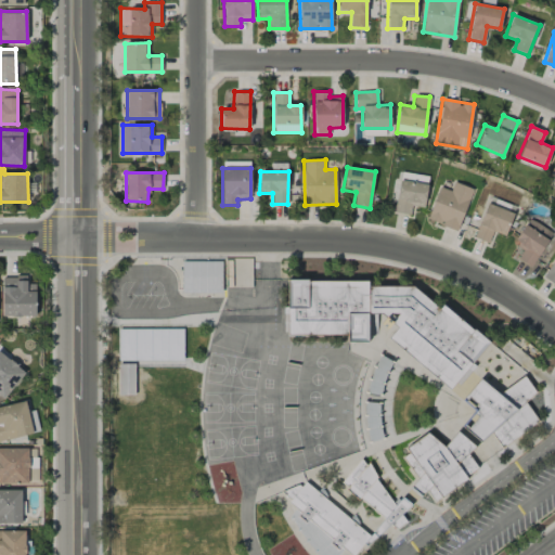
[(410,215),(412,206),(424,207),(427,185),(399,180),(394,213),(410,215)]
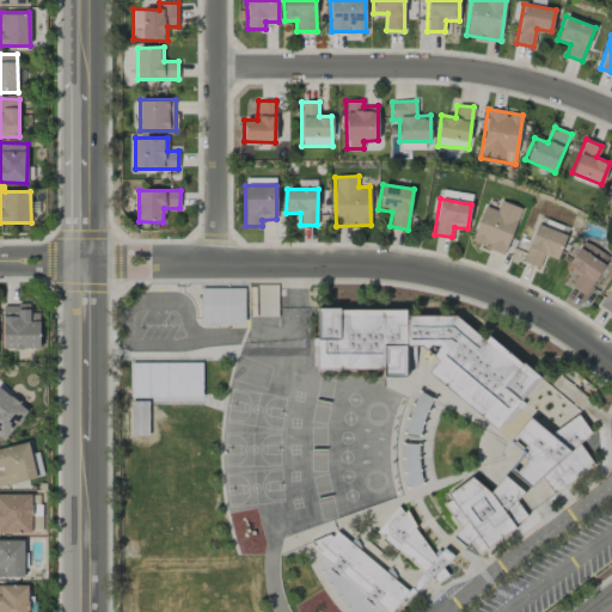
[(470,242),(503,255),(521,208),(500,201),(496,210),(484,206),(470,242)]
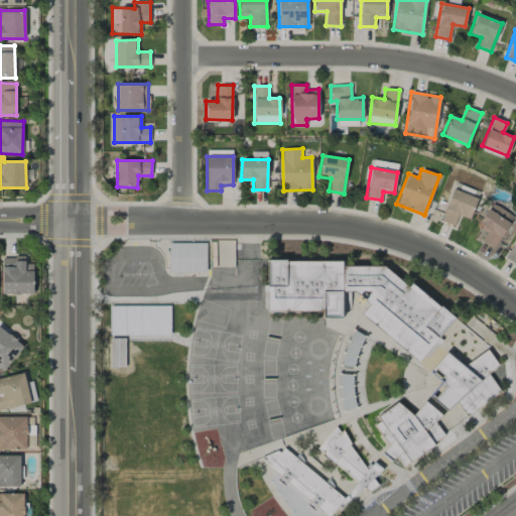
[(454,227),(459,215),(470,220),(478,199),(453,188),(440,222),(454,227)]
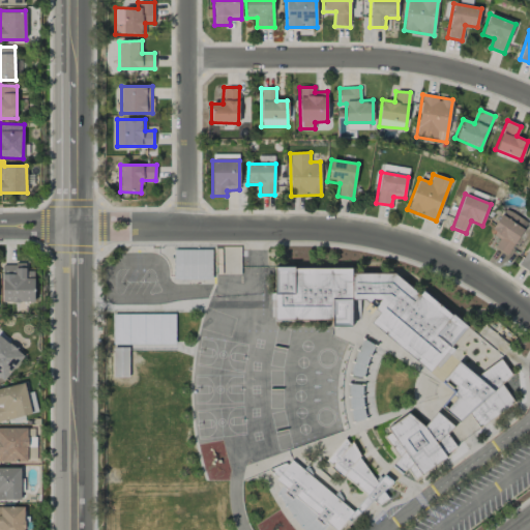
[(494,247),(506,256),(528,224),(505,208),(490,231),(500,237),(494,247)]
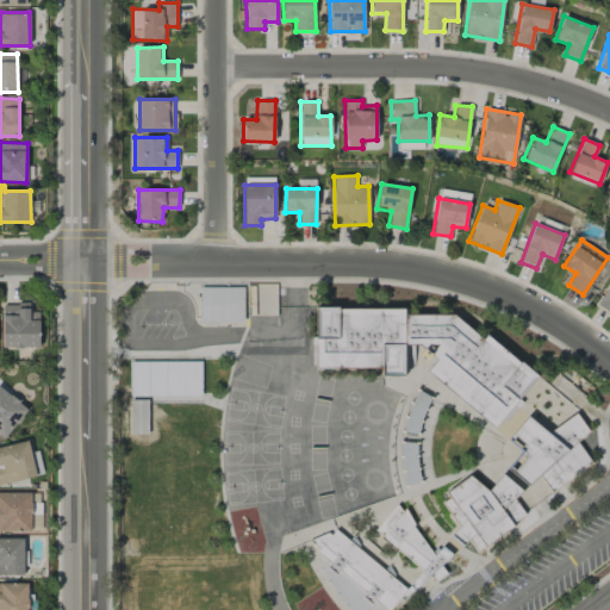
[(609,312),(609,282),(596,304),(609,312)]
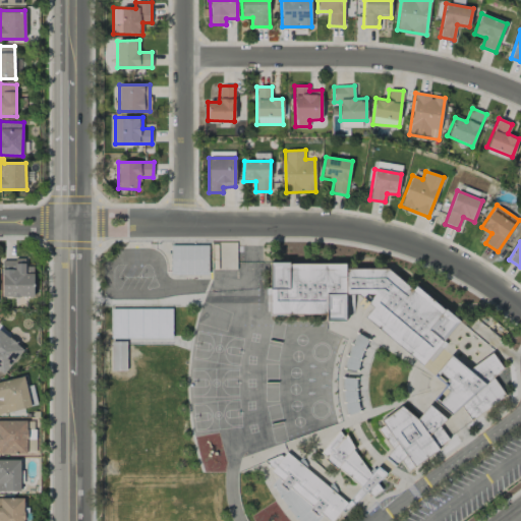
[(235,270),(236,242),(219,242),(218,259),(219,259),(219,270),(235,270)]
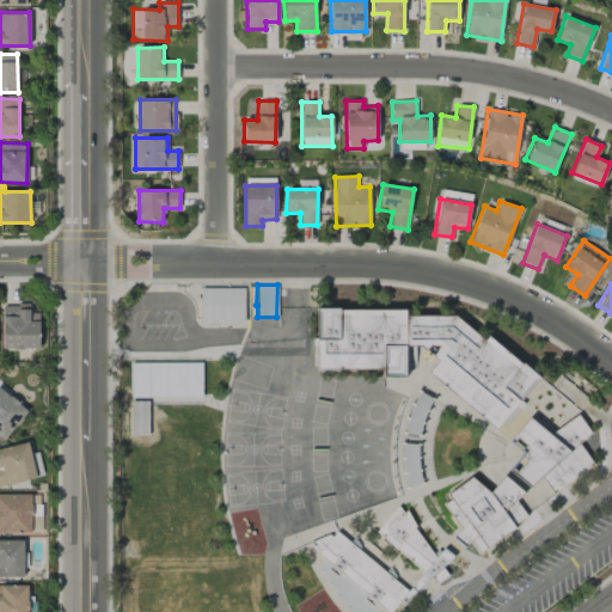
[(244,288),(201,288),(200,320),(244,322),(244,288)]
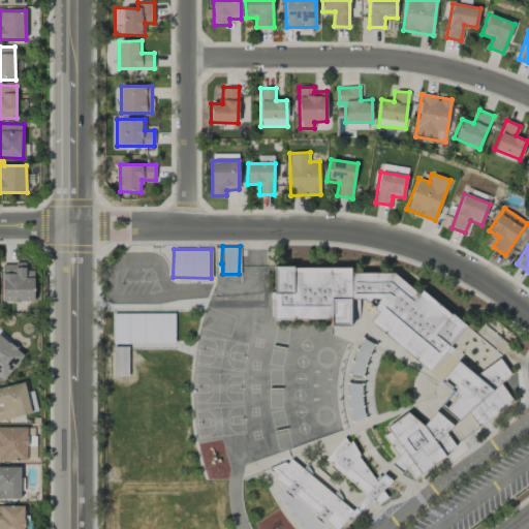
[(33,270),(26,271),(26,263),(2,263),(2,301),(34,301),(33,270)]
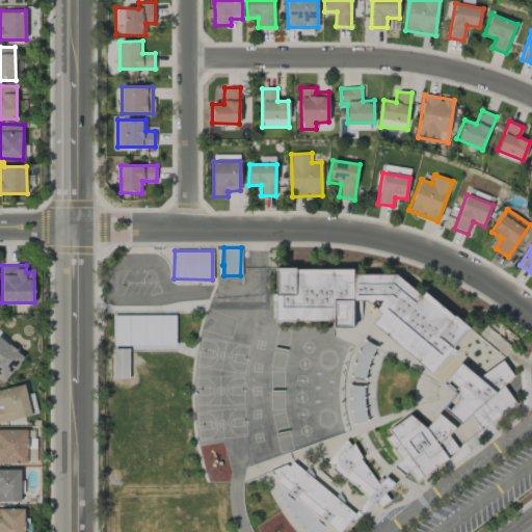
[(468,326),(424,293),(420,293),(394,274),(352,274),(352,269),(275,268),(274,319),(278,321),(333,322),(333,327),(352,327),(352,300),(366,300),(378,300),(378,317),(372,326),(433,372),(468,326)]
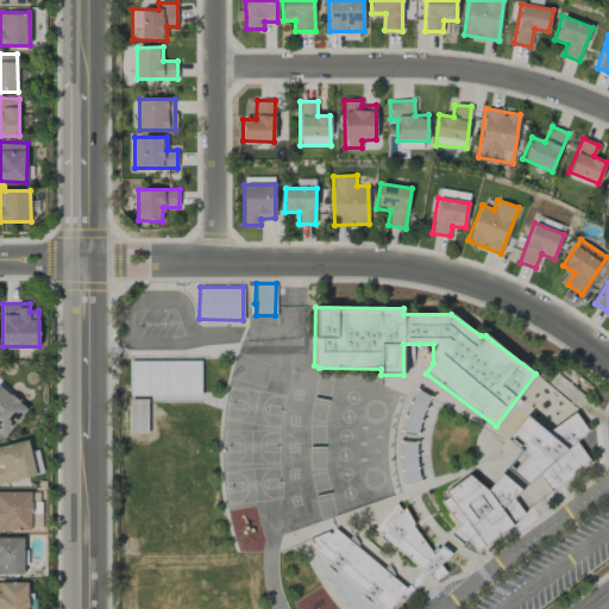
[(129,362),(130,402),(150,402),(150,396),(201,396),(201,360),(129,362)]
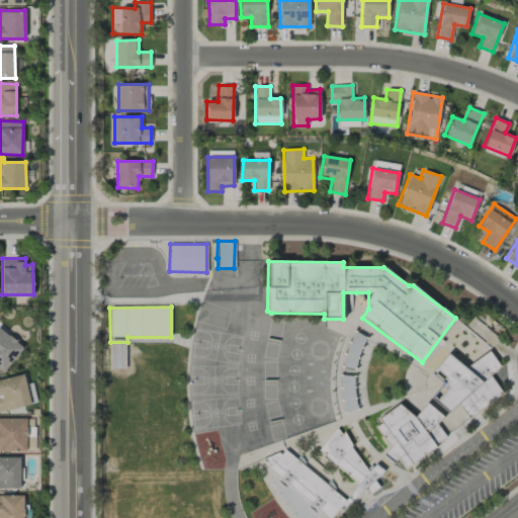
[(0,373),(22,346),(0,328),(0,373)]
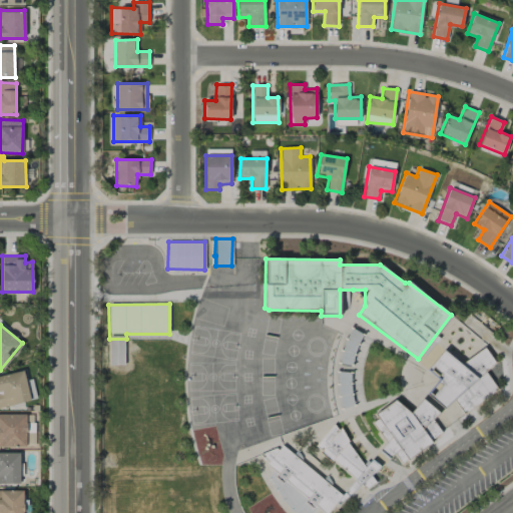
[(351,366),(361,333),(349,330),(339,362),(351,366)]
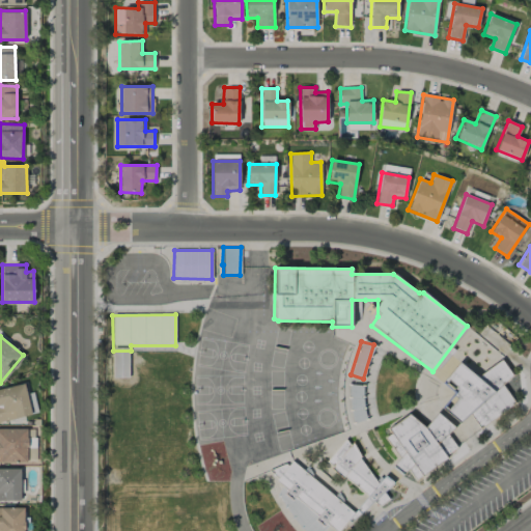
[(515,402),(502,386),(513,376),(500,359),(475,380),(462,362),(440,381),(451,395),(444,401),(445,402),(440,407),(437,403),(430,409),(425,402),(416,411),(425,422),(445,407),(459,424),(470,415),(481,429),(515,402)]
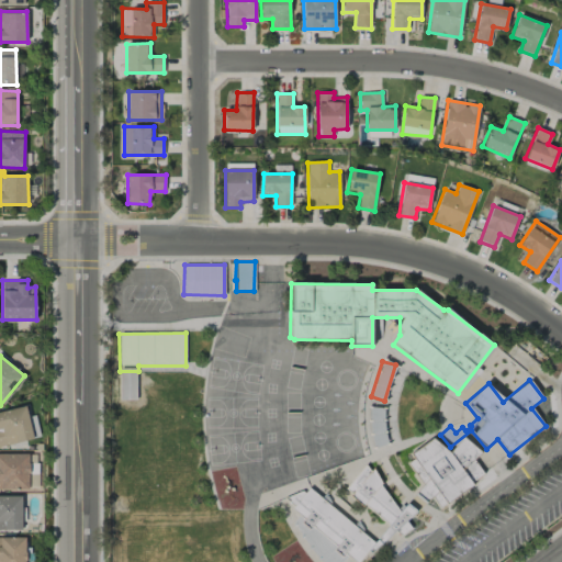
[(0,446),(33,440),(26,406),(0,411),(0,446)]
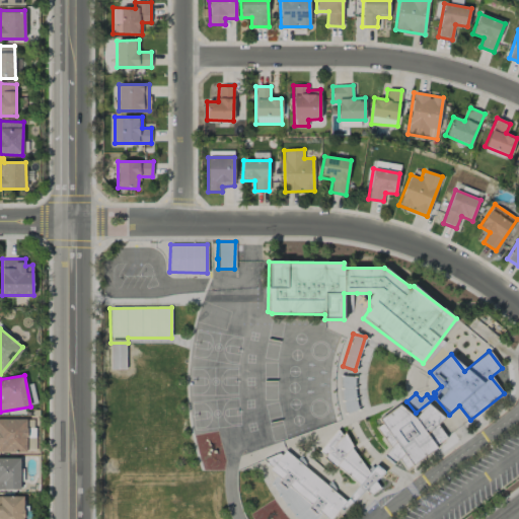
[(428,403),(416,418),(399,404),(379,418),(382,424),(375,428),(379,434),(385,438),(390,447),(382,457),(392,464),(397,461),(406,468),(430,454),(438,444),(446,438),(438,425),(444,418),(428,403)]
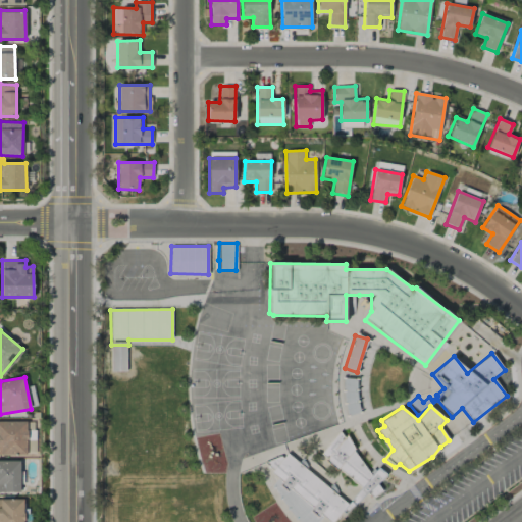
[(27,421),(0,421),(0,455),(27,455),(27,421)]
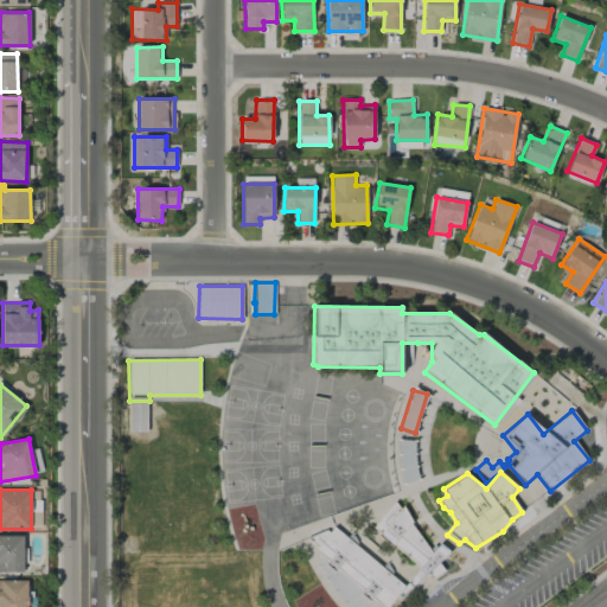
[(421,568),(426,572),(434,577),(445,572),(438,562),(452,554),(440,544),(429,550),(406,512),(393,503),(375,528),(381,537),(421,568)]
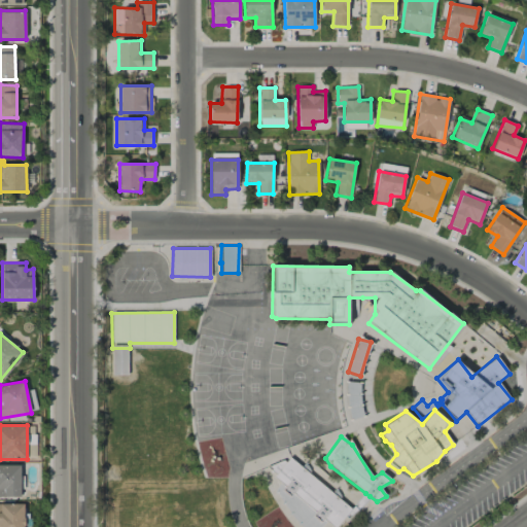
[(351,510),(294,460),(278,460),(272,467),(273,476),(284,486),(277,494),(285,501),(285,514),(293,504),(294,519),(303,526),(337,526),(351,510)]
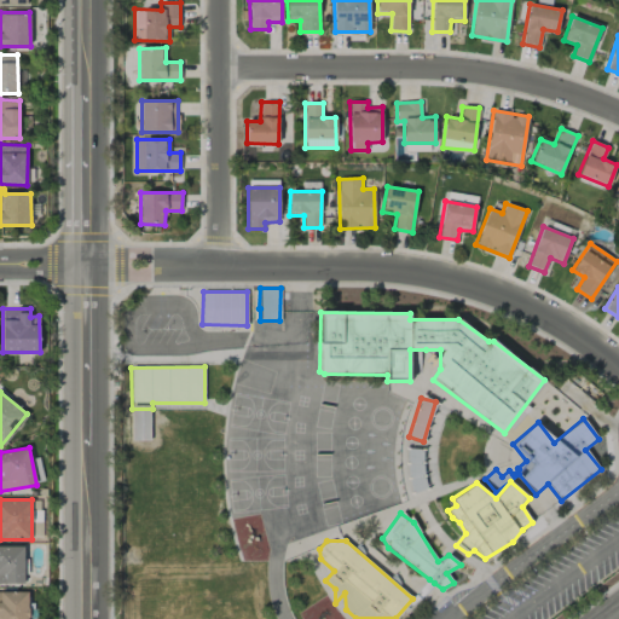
[(0,545),(0,583),(24,583),(24,545),(0,545)]
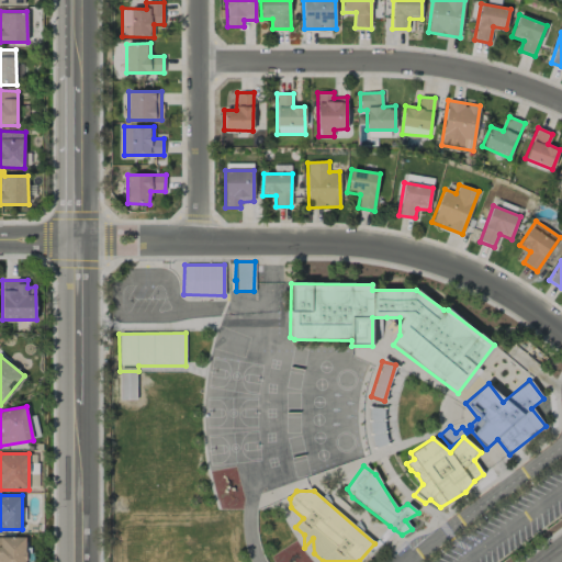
[(24,561),(25,538),(0,537),(0,561),(24,561)]
